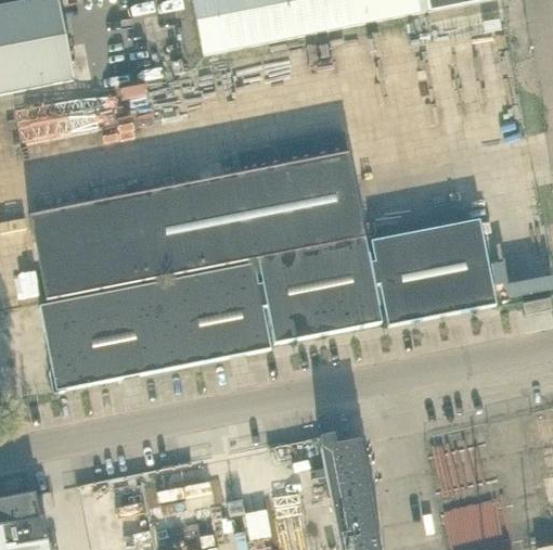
[(0,91),(76,77),(60,0),(16,0),(0,3),(0,91)]
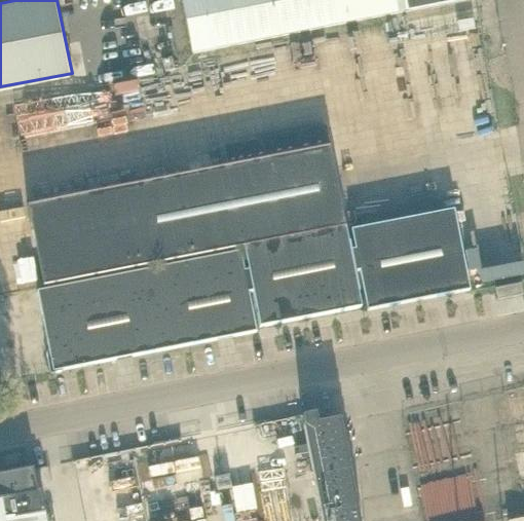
[(184,0),(194,48),(341,21),(337,0),(184,0)]
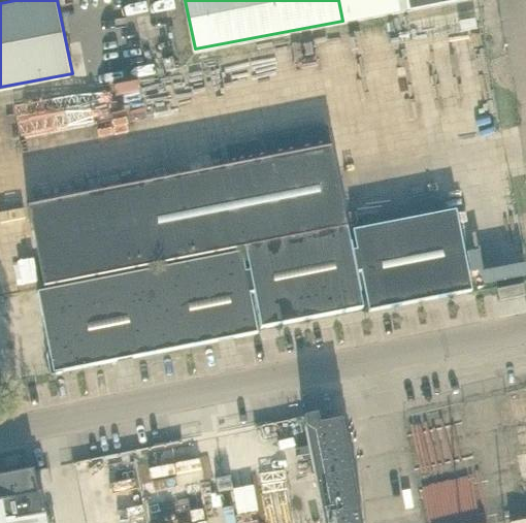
[(338,0),(342,21),(447,0),(338,0)]
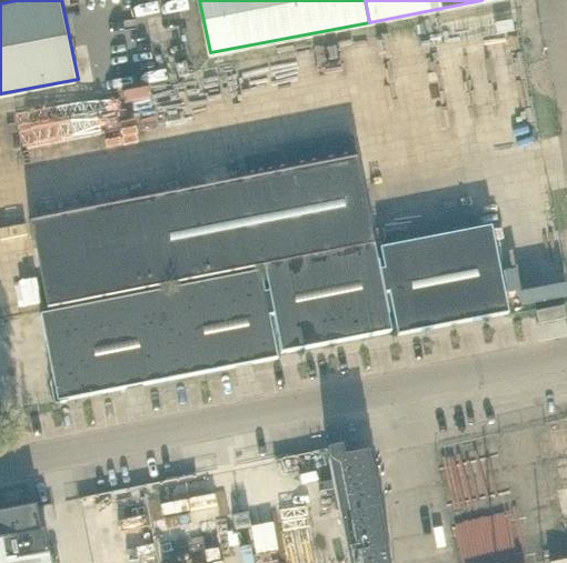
[(383,272),(359,153),(355,132),(285,146),(289,168),(31,218),(49,304),(266,262),(282,350),(393,328),(387,297),(383,272)]
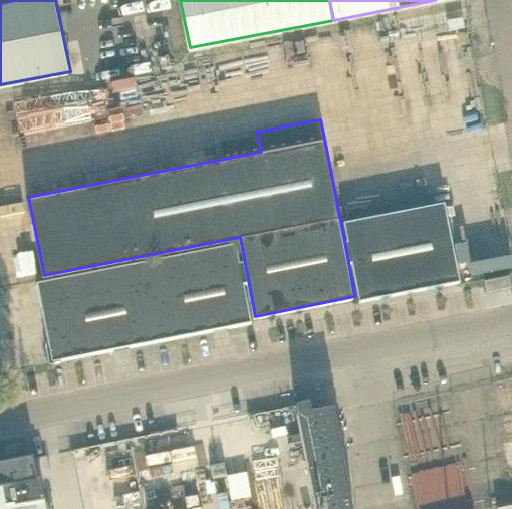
[(350,245),(345,246),(349,268),(354,266),(362,305),(463,286),(447,207),(347,227),(350,245)]
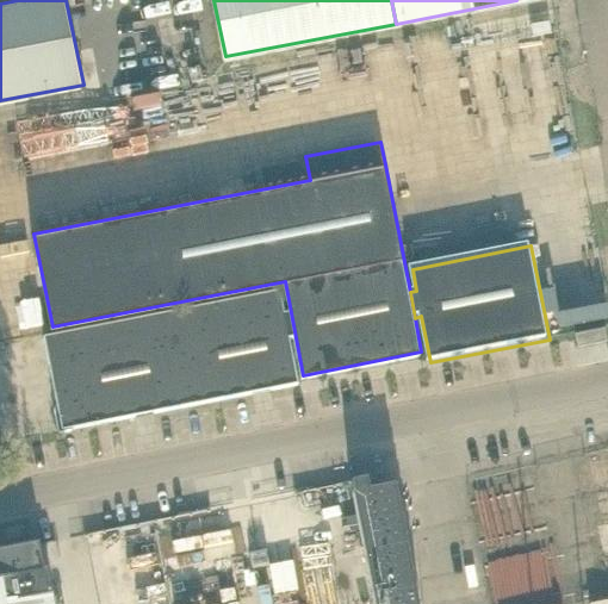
[(63,427),(299,380),(281,287),(45,334),(63,427)]
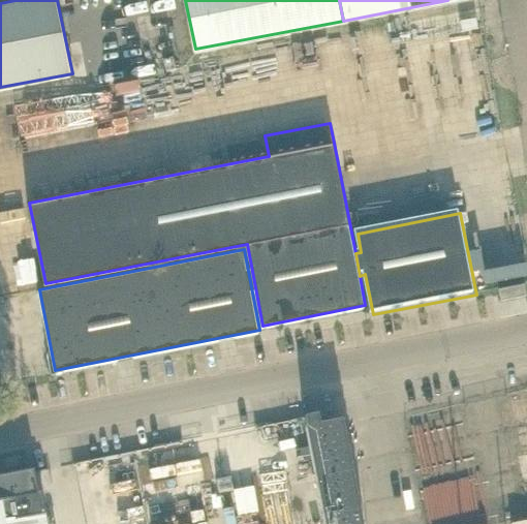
[(502,297),(526,291),(526,286),(525,281),(500,286),(502,297)]
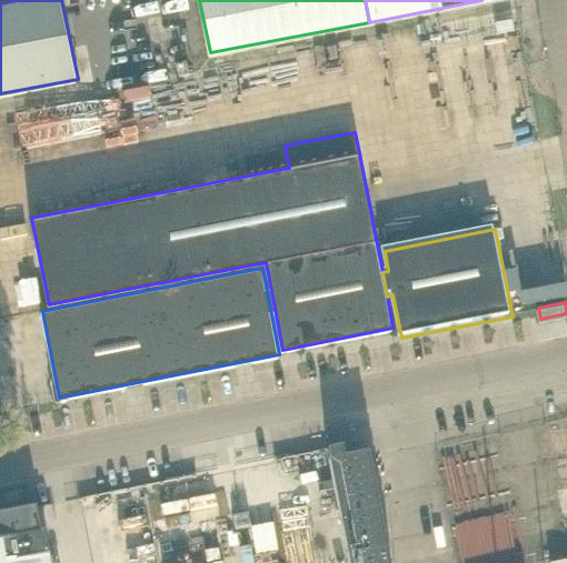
[(346,453),(344,445),(344,443),(329,445),(331,456),(330,456),(351,562),(393,562),(370,449),(346,453)]
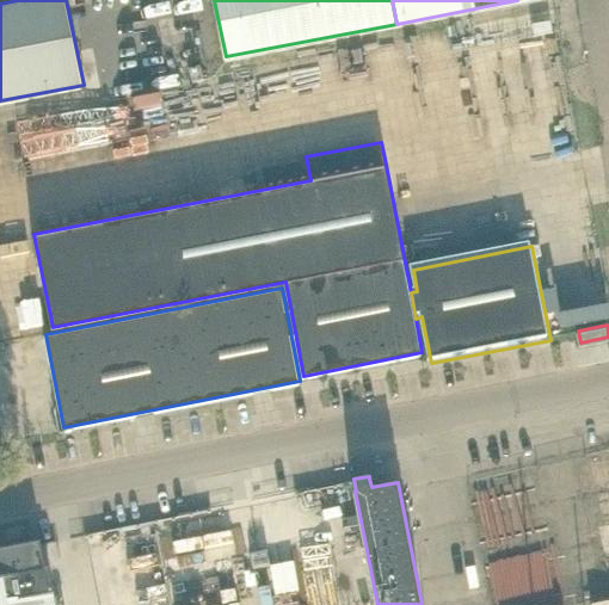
[(608,518),(591,522),(600,579),(608,576),(608,518)]
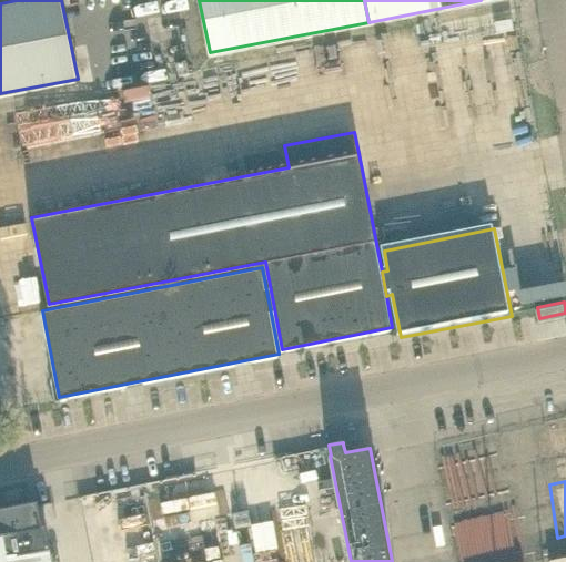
[(41,527),(37,503),(37,502),(0,509),(0,561),(52,561),(46,525),(41,527)]
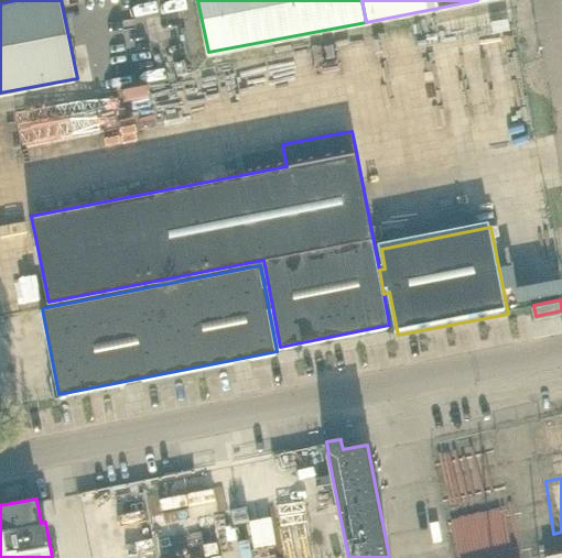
[(284,502),(287,525),(311,523),(309,500),(284,502)]
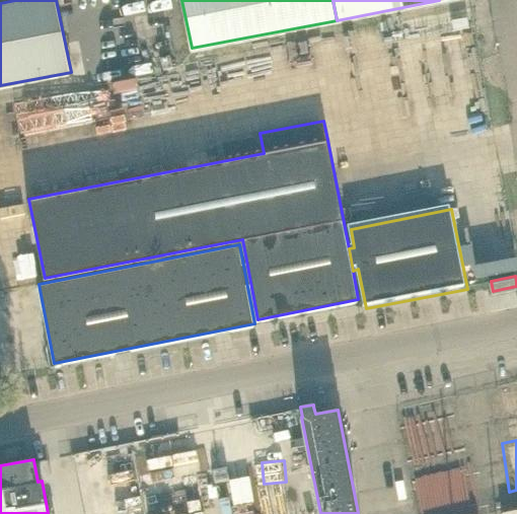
[(216,480),(231,476),(228,463),(214,466),(216,480)]
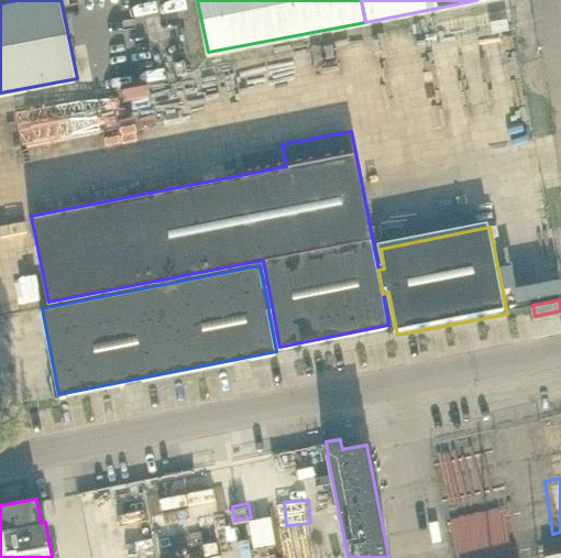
[(202,526),(217,524),(215,510),(199,513),(202,526)]
